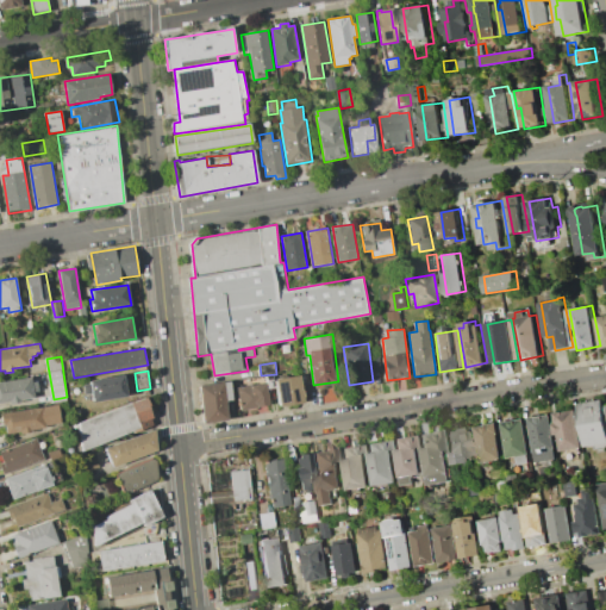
[(92,402),(91,394),(86,396),(85,386),(88,385),(88,380),(124,375),(127,397),(92,402)]
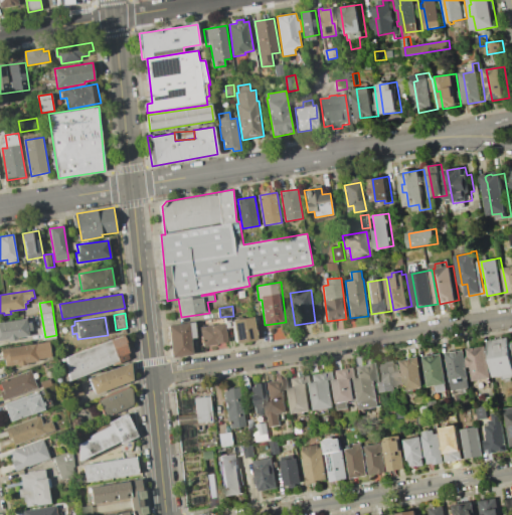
[(225,317),(231,317),(232,320),(253,318),(257,341),(236,343),(234,327),(227,328),(225,317)]
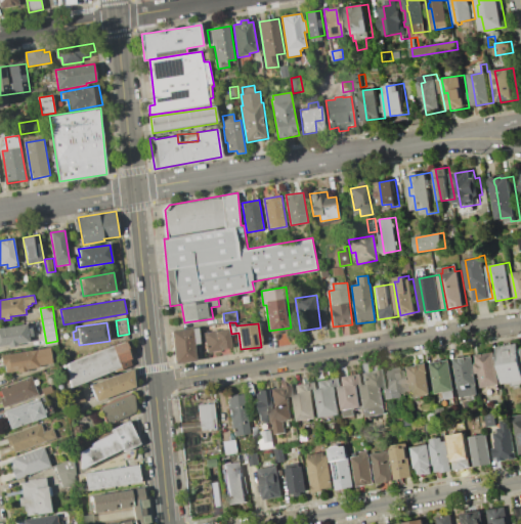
[(0,328),(28,324),(31,342),(18,344),(18,346),(9,347),(9,345),(0,346),(0,328)]
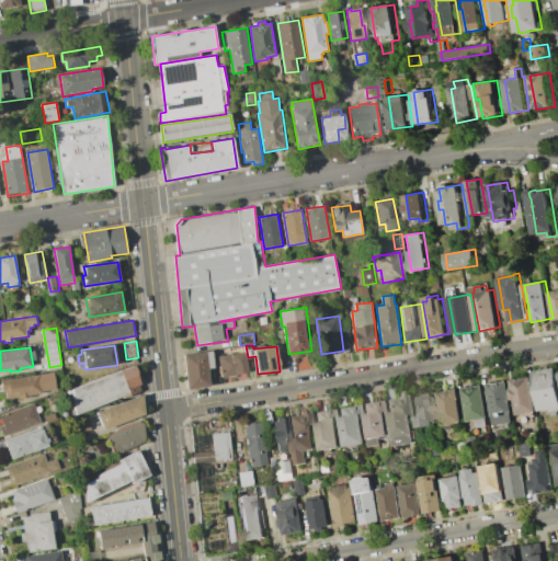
[(184,356),(212,351),(214,367),(208,368),(211,385),(189,389),(184,356)]
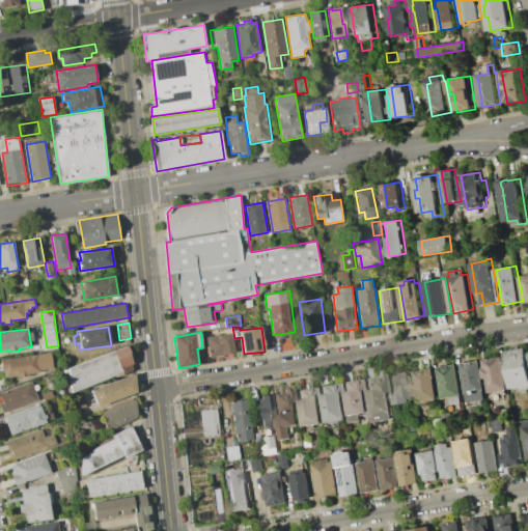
[(207,337),(233,334),(235,354),(210,357),(207,337)]
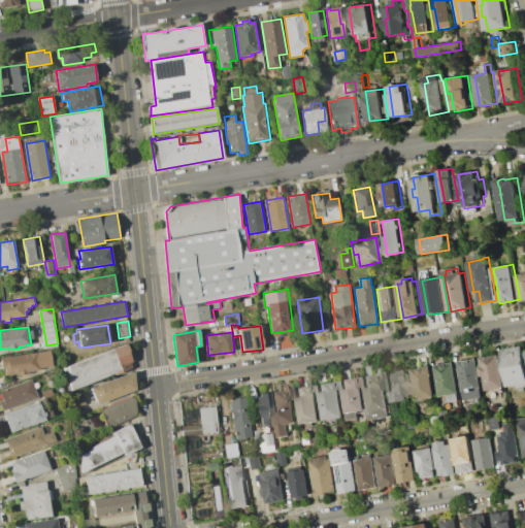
[(68,366),(128,344),(133,367),(134,368),(117,375),(117,373),(72,391),(68,366)]
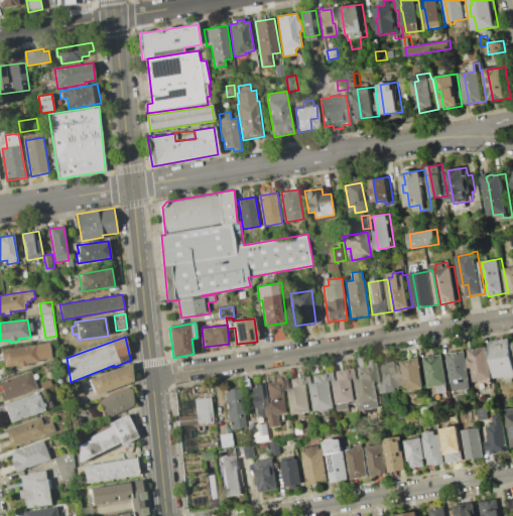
[(512,338),(512,375),(497,377),(491,341),(512,338)]
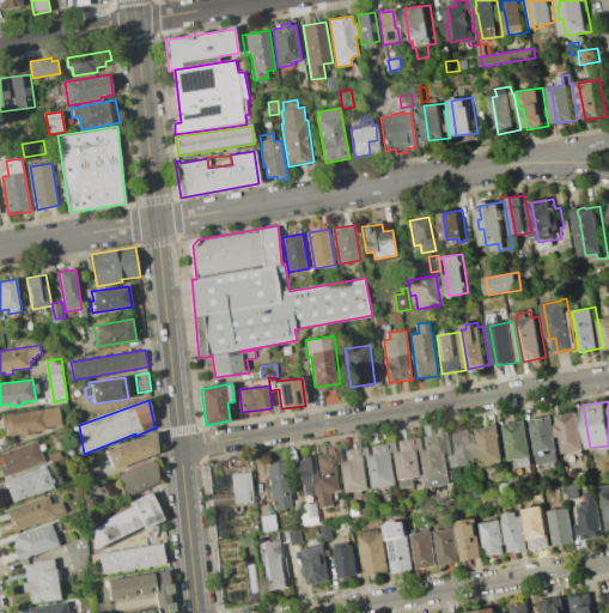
[(2,416),(60,406),(62,424),(46,426),(46,429),(32,431),(32,434),(22,436),(22,432),(7,435),(6,429),(5,429),(2,416)]
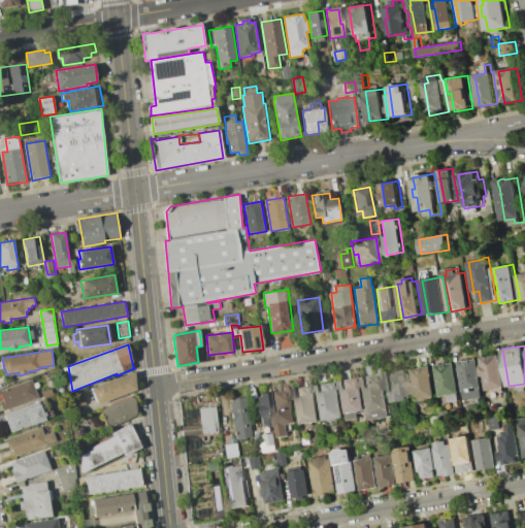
[(501,354),(507,387),(488,390),(486,375),(483,376),(481,366),(484,365),(483,357),(501,354)]
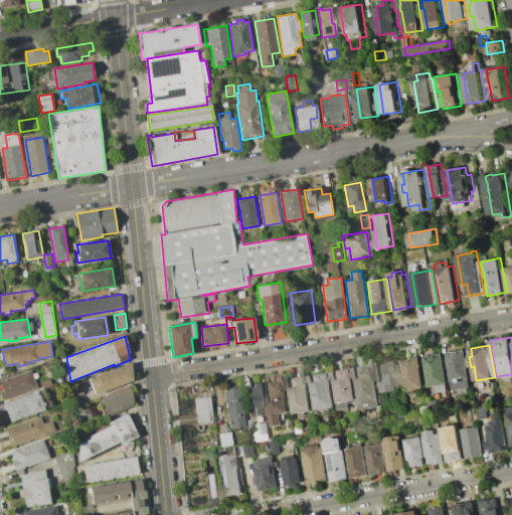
[(449,352),(467,349),(473,387),(465,388),(465,394),(460,394),(460,389),(455,390),(449,352)]
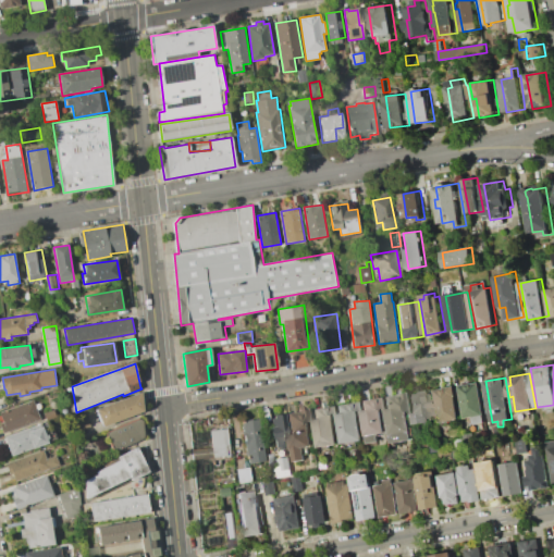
[(481,382),(488,422),(477,424),(475,416),(466,418),(462,385),(481,382)]
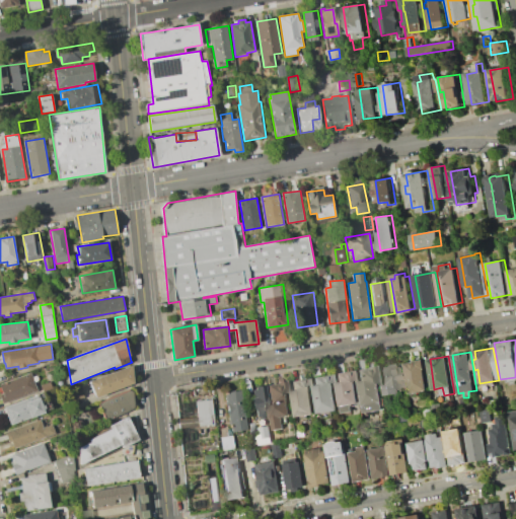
[(425,359),(430,390),(412,393),(407,362),(425,359)]
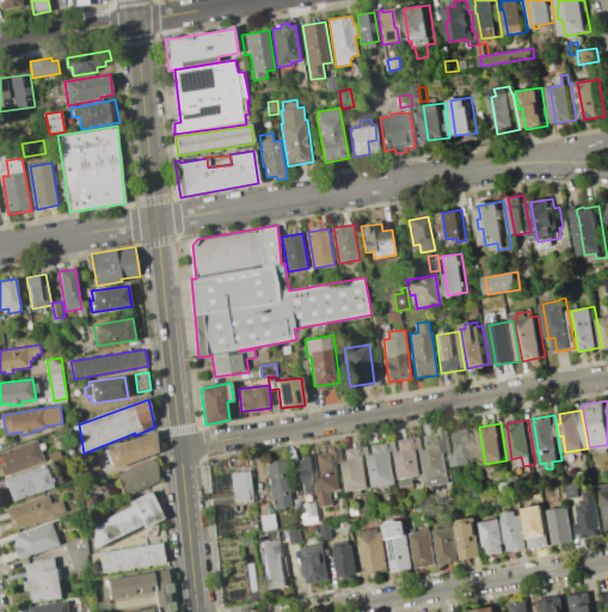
[(449,434),(456,432),(456,430),(467,428),(468,432),(476,430),(480,456),(473,457),(474,464),(455,467),(449,434)]
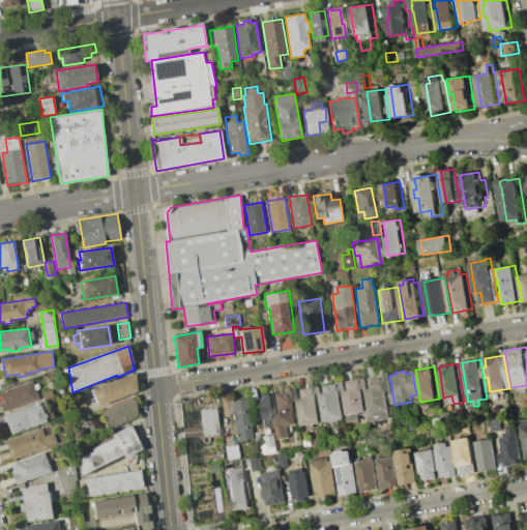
[(92,389),(135,373),(137,391),(98,406),(92,389)]
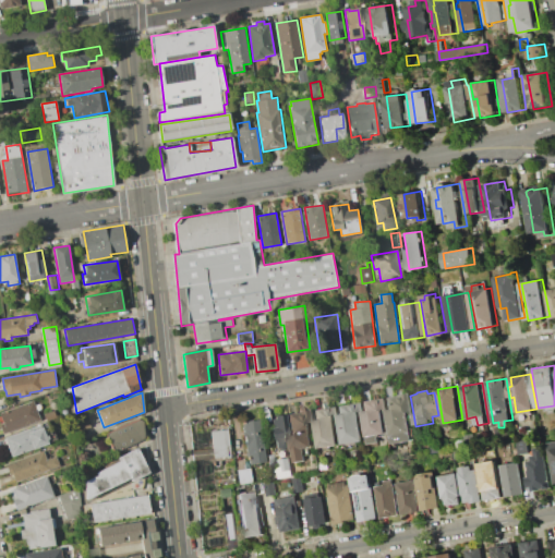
[(407,393),(415,440),(394,445),(385,397),(407,393)]
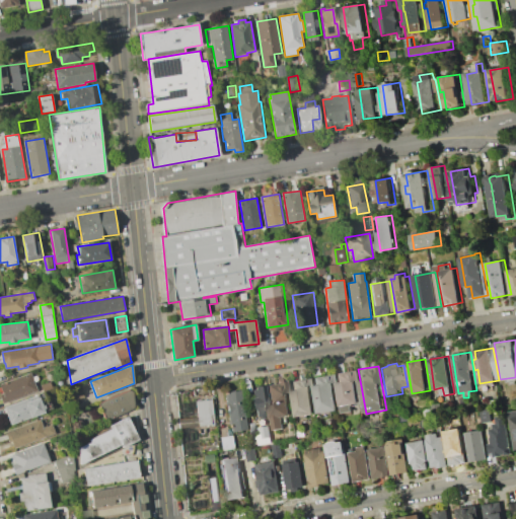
[(338,373),(356,370),(362,403),(354,404),(355,413),(345,415),(338,373)]
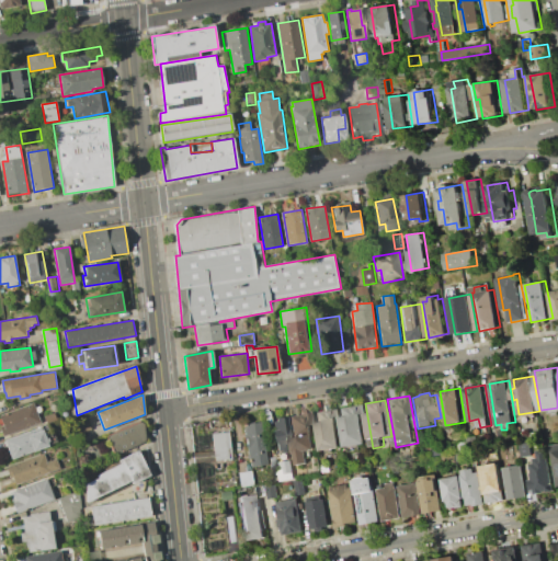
[(43,422),(4,436),(1,426),(4,424),(1,415),(35,403),(43,422)]
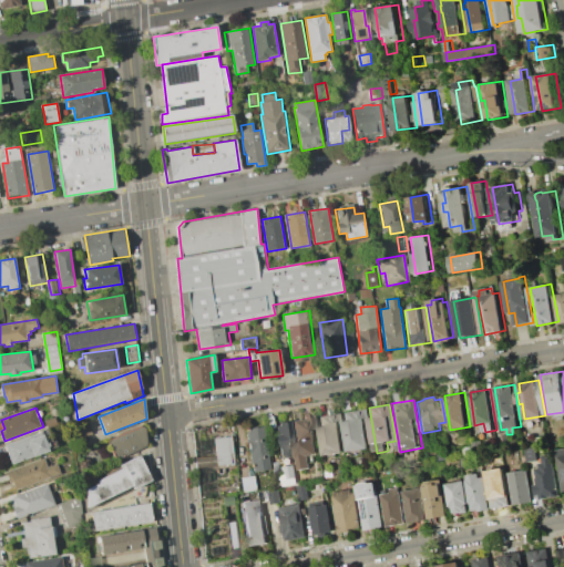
[(366,409),(372,449),(350,452),(344,412),(366,409)]
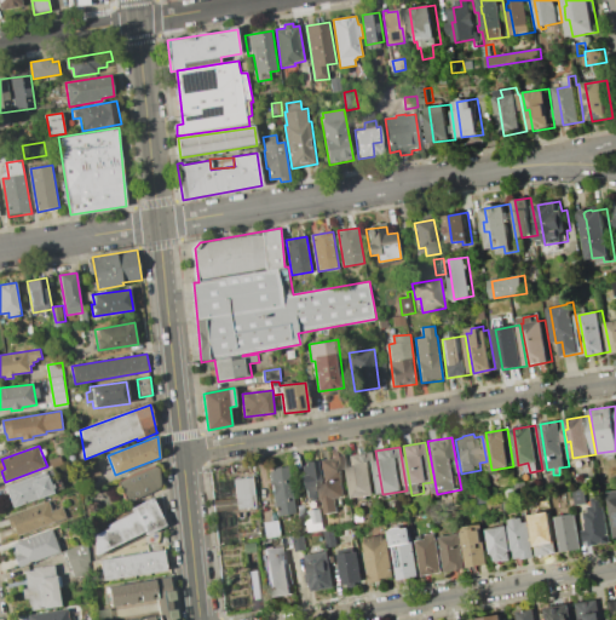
[(372,452),(378,494),(357,498),(350,455),(372,452)]
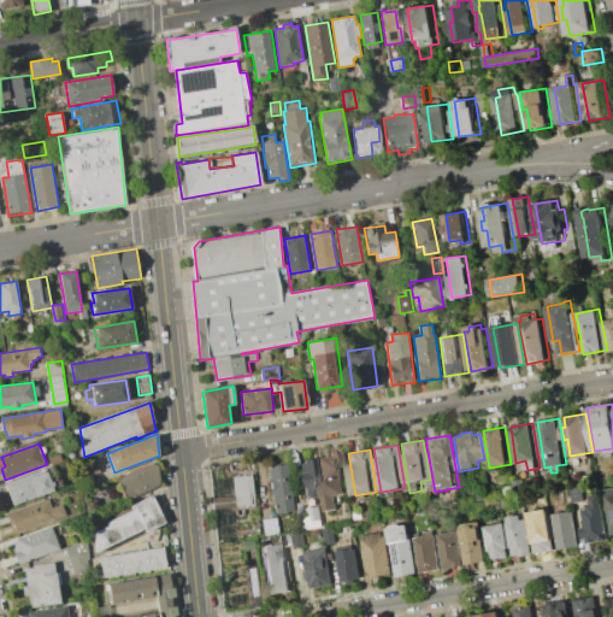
[(319,458),(330,456),(330,454),(342,452),(351,495),(340,497),(341,509),(329,511),(319,458)]
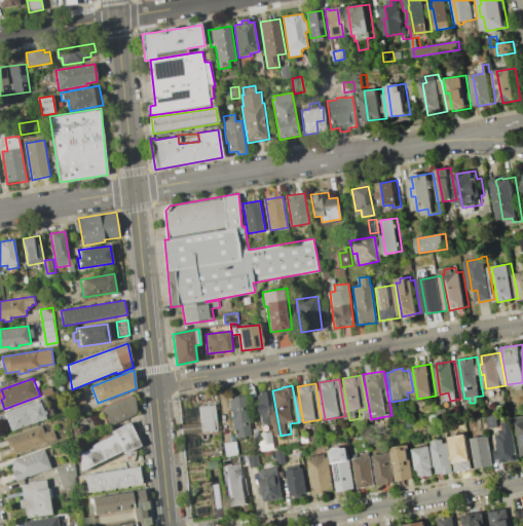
[(42,390),(51,387),(53,393),(45,397),(42,390)]
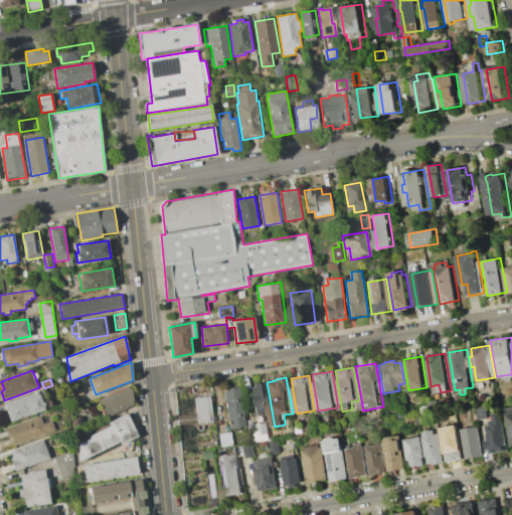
[(86,393),(64,401),(59,388),(80,380),(86,393)]
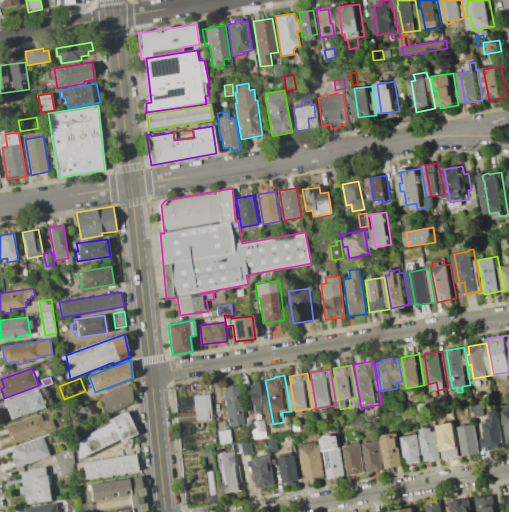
[(263,380),(268,413),(259,415),(259,411),(256,412),(254,404),(251,404),(249,393),(252,392),(251,385),(253,384),(253,381),(263,380)]
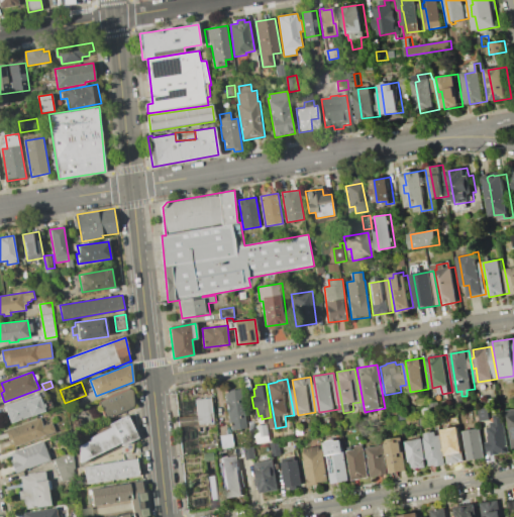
[(108,419),(99,402),(130,388),(135,392),(134,407),(108,419)]
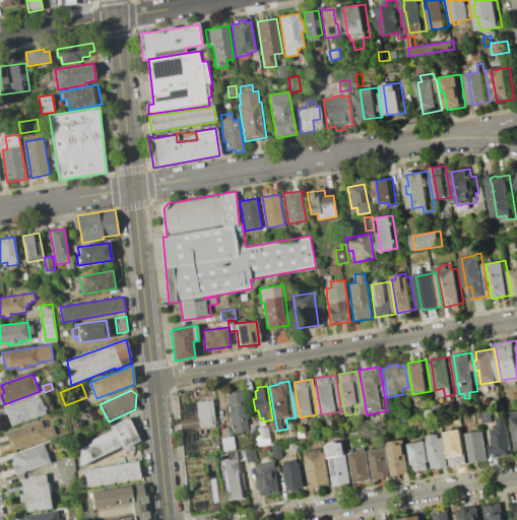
[(244,391),(250,431),(235,433),(229,393),(244,391)]
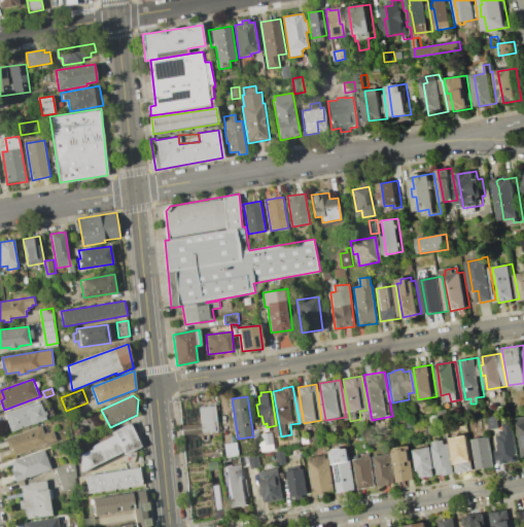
[(11,430),(5,414),(28,406),(29,409),(41,403),(46,418),(11,430)]
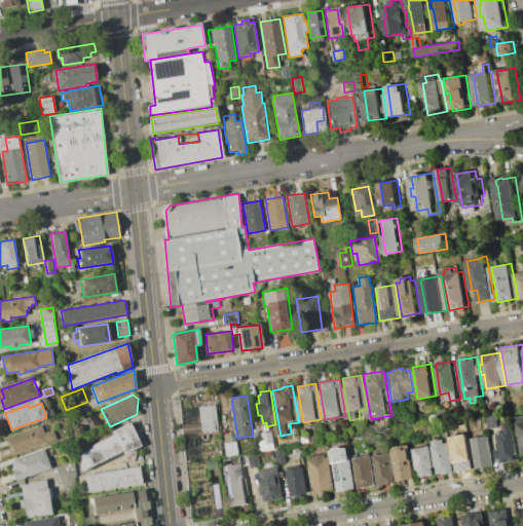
[(200,407),(201,422),(183,424),(184,434),(202,433),(218,430),(217,406),(200,407)]
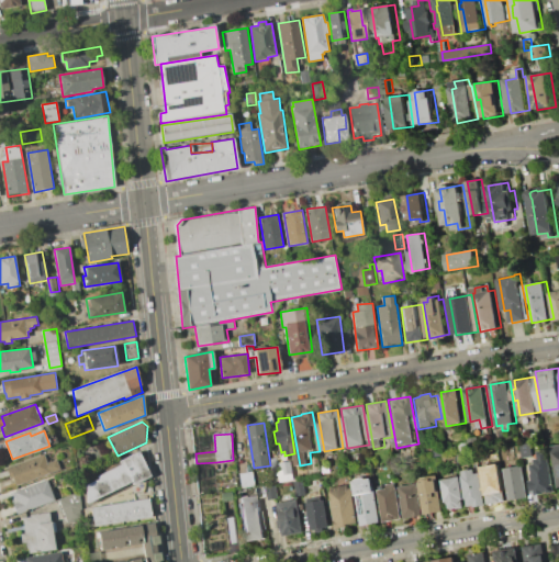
[(461,444),(469,441),(471,451),(462,452),(461,444)]
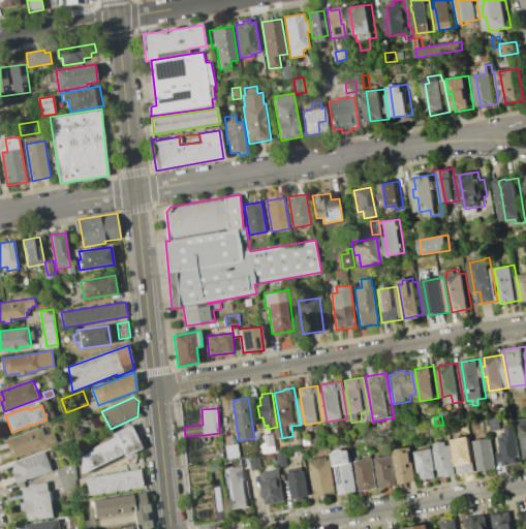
[(502,430),(492,430),(491,417),(501,416),(502,430)]
